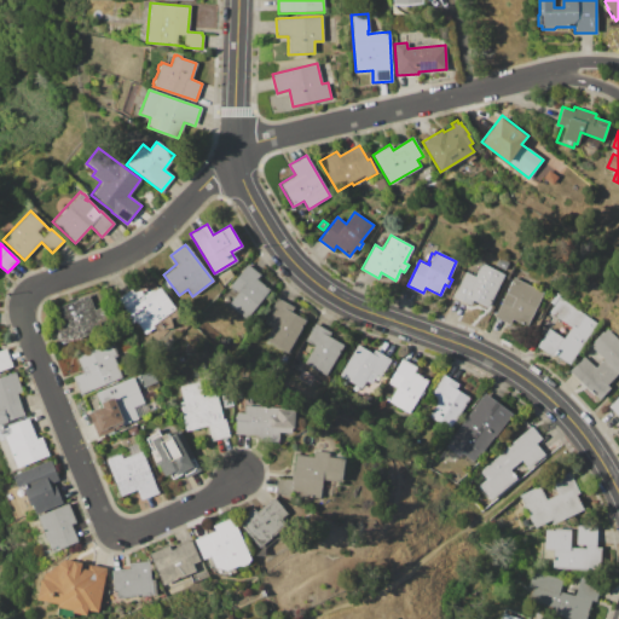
[(453,296),(466,272),(474,277),(481,262),(504,275),(487,307),(473,300),(470,305),(453,296)]
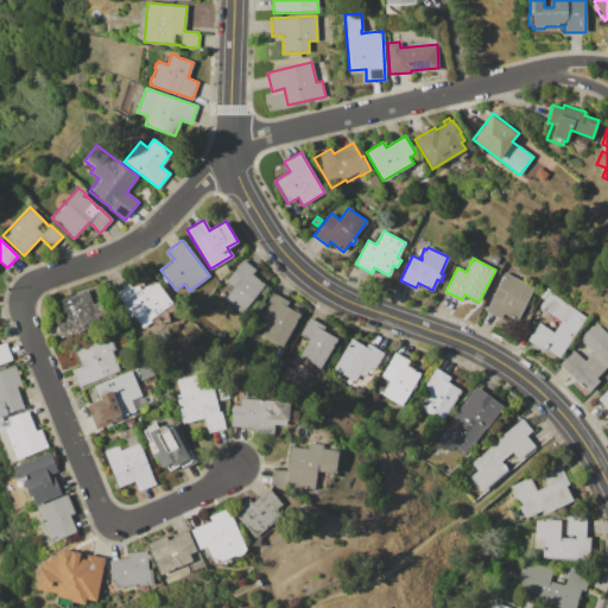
[(242,312),(225,298),(233,287),(226,282),(242,259),(255,270),(252,273),(265,284),(242,312)]
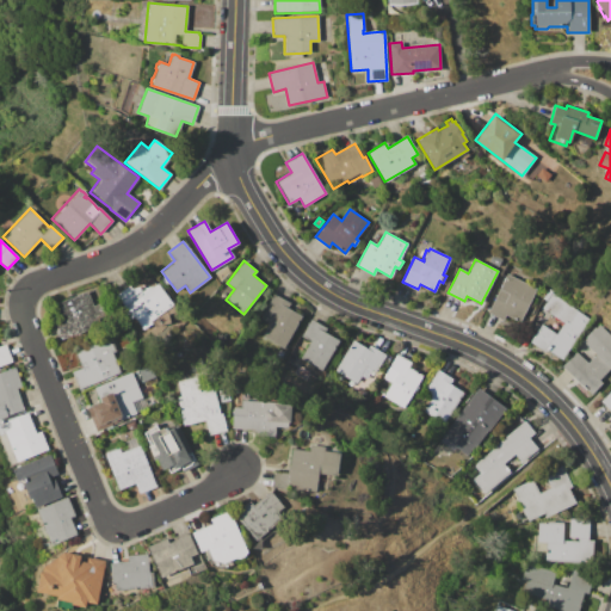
[(215,272),(226,266),(229,271),(220,282),(215,272)]
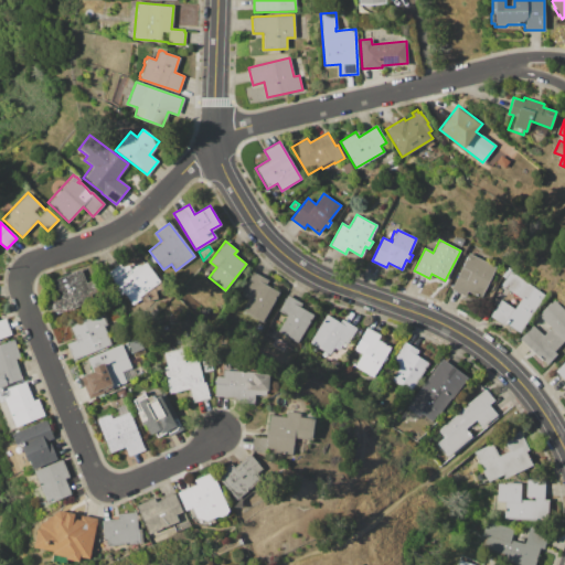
[(451,288),(469,253),(496,267),(480,298),(467,291),(465,296),(451,288)]
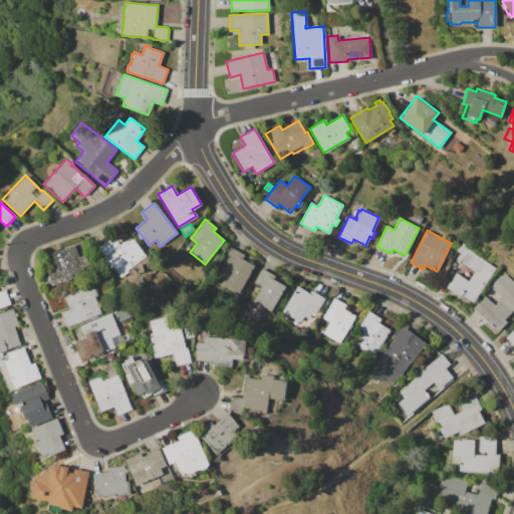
[(95,248),(112,236),(126,233),(132,239),(133,238),(137,243),(139,241),(149,254),(146,256),(147,257),(146,258),(148,261),(143,272),(130,274),(127,271),(119,277),(112,266),(110,268),(95,248)]
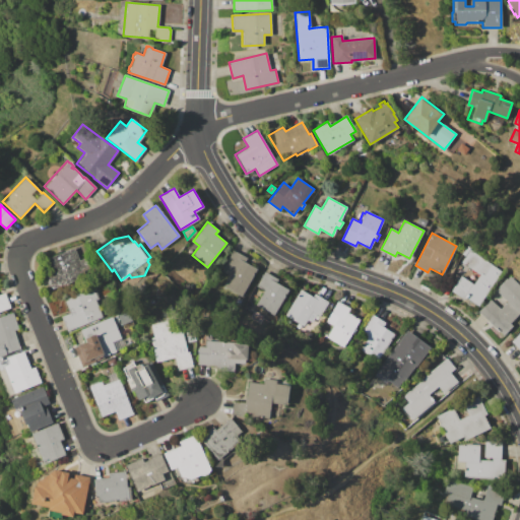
[(43,275),(50,272),(48,266),(50,265),(48,258),(74,248),(79,260),(86,256),(91,267),(78,273),(80,278),(50,290),(43,275)]
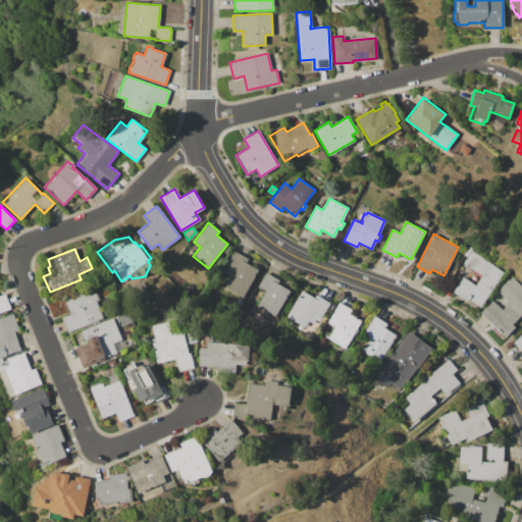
[(222,271),(233,251),(248,259),(246,263),(258,270),(243,298),(223,286),(229,275),(222,271)]
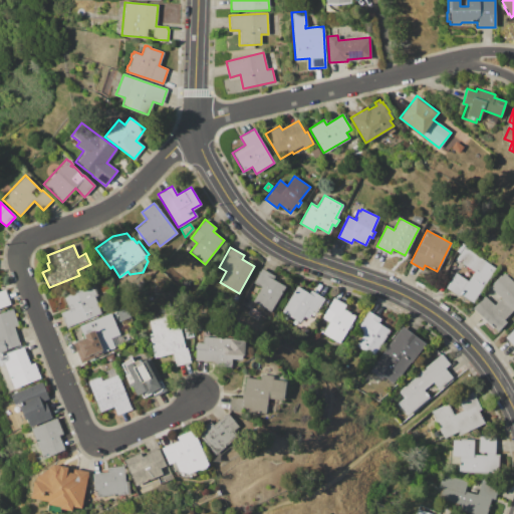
[(464,247),(496,268),(473,302),(460,293),(458,296),(446,288),(456,273),(468,281),(474,271),(456,258),(464,247)]
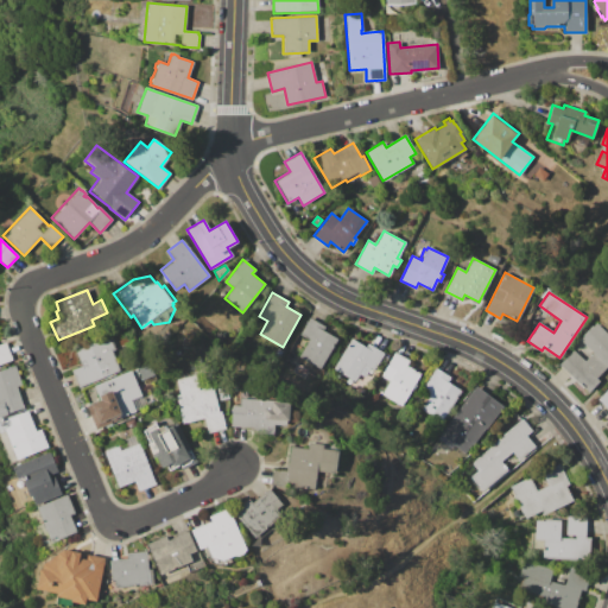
[(299,334),(310,318),(324,327),(323,330),(337,340),(320,369),(298,356),(309,340),(299,334)]
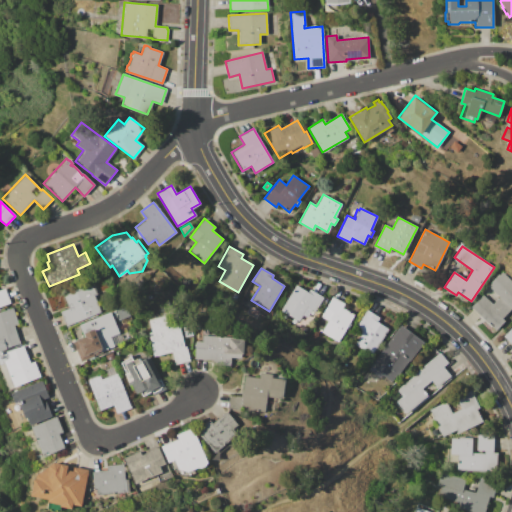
[(471,307),(483,295),(492,304),(499,297),(488,286),(491,283),(490,282),(498,274),(499,275),(502,271),(511,281),(511,307),(502,317),(504,319),(494,330),(471,307)]
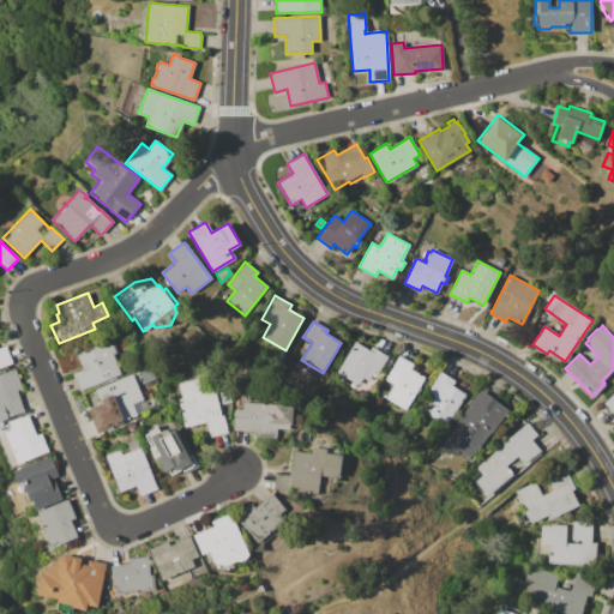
[(78,391),(71,373),(82,369),(76,354),(110,338),(116,353),(113,354),(121,373),(78,391)]
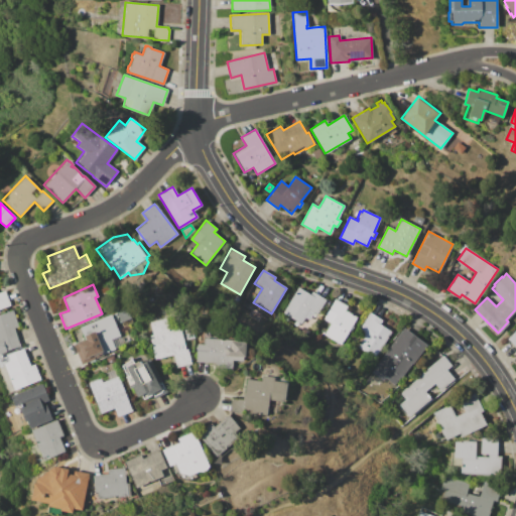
[(298,288),(310,295),(312,291),(327,300),(318,314),(309,309),(301,323),(289,315),(287,316),(284,314),(284,312),(285,310),(283,309),(294,290),(296,291),(298,288)]
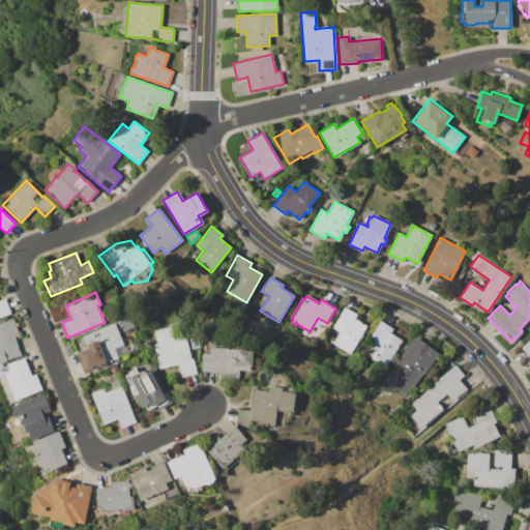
[(0,317),(0,299),(4,298),(10,314),(0,317)]
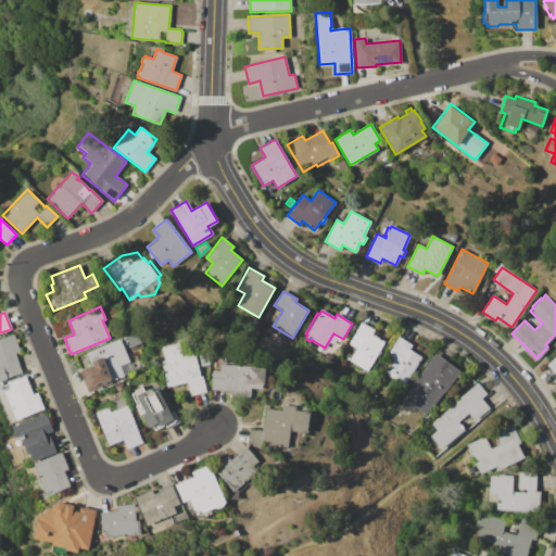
[(254,317),(258,320),(255,327),(250,324),(254,317)]
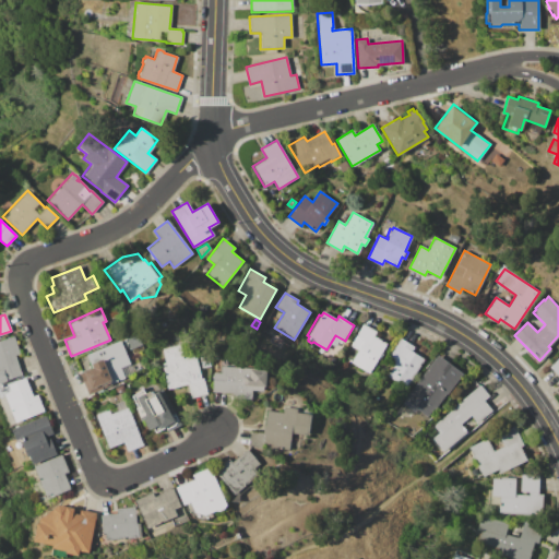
[(351,346),(363,324),(377,332),(373,336),(387,343),(381,353),(383,354),(380,359),(378,358),(369,373),(367,372),(367,373),(363,371),(364,369),(351,363),(358,351),(351,346)]
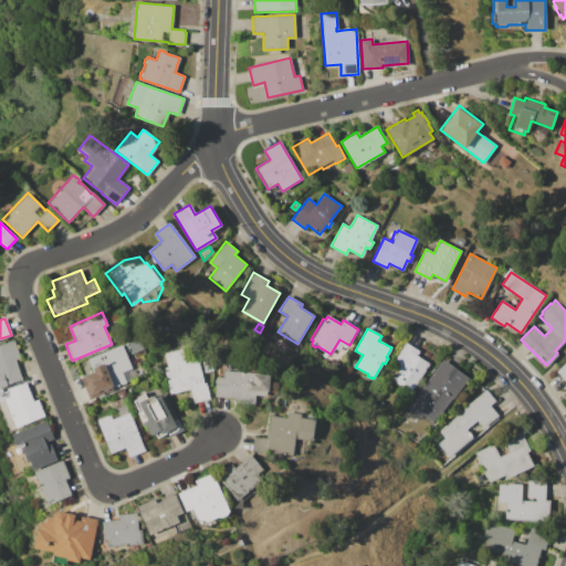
[(127,341),(138,336),(144,348),(133,354),(127,341)]
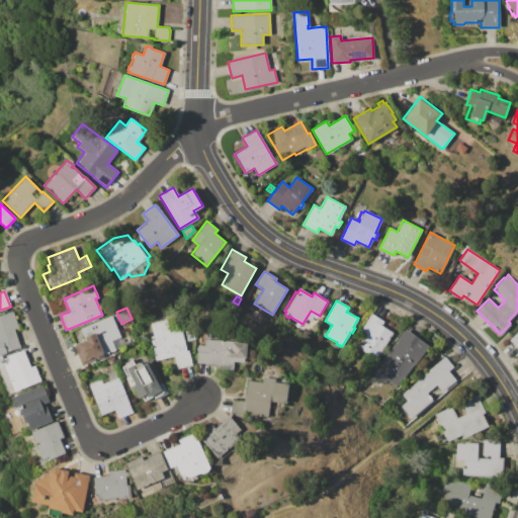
[(0,316),(13,312),(18,328),(14,329),(20,347),(7,351),(7,353),(0,355),(0,316)]
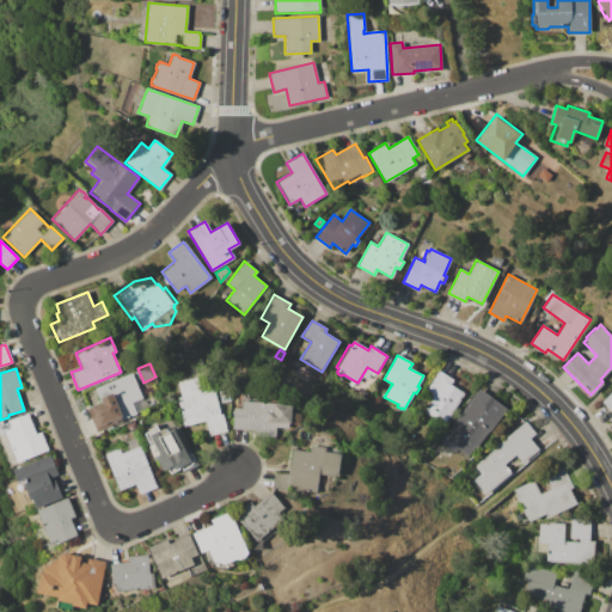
[(438,371),(453,380),(451,384),(464,393),(444,424),(423,412),(432,398),(423,393),(438,371)]
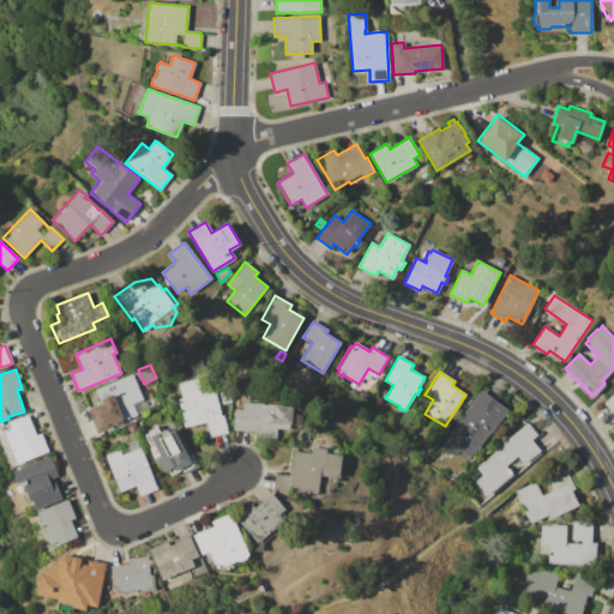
[(94,390),(132,373),(143,398),(145,397),(150,410),(126,420),(127,422),(97,435),(86,410),(91,408),(100,404),(94,390)]
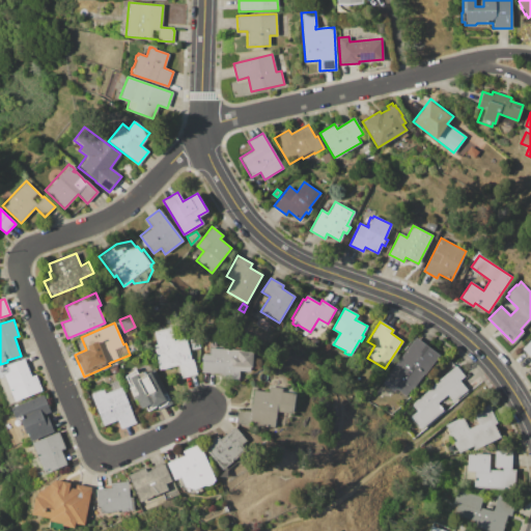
[(152,345),(157,344),(154,331),(170,327),(173,340),(186,337),(191,360),(193,359),(197,374),(182,379),(177,364),(159,369),(152,345)]
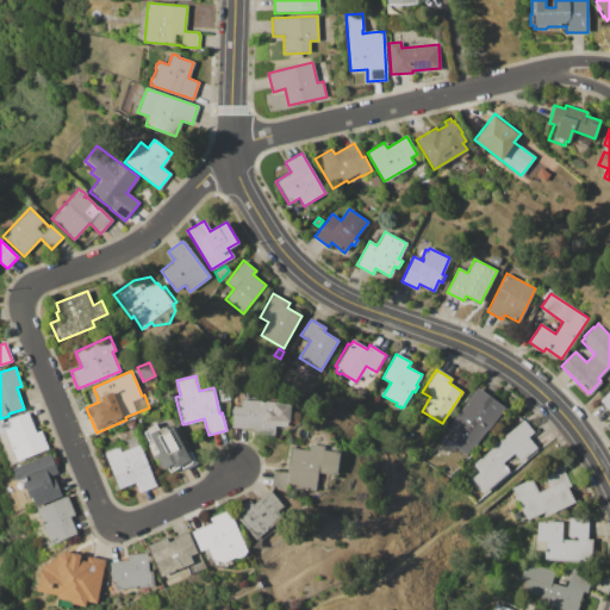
[(440,437),(478,387),(505,408),(487,430),(486,429),(473,447),(472,446),(465,455),(440,437)]
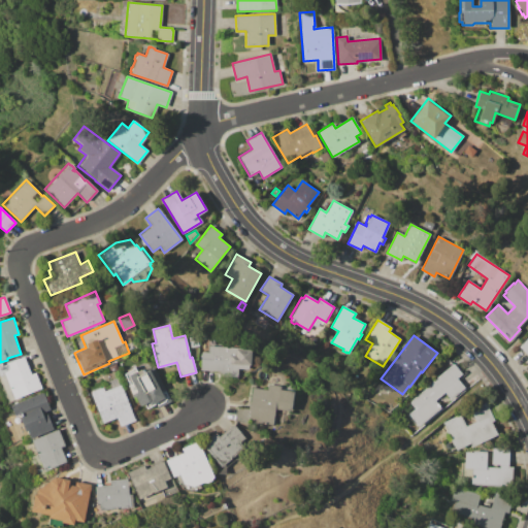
[(527,356),(527,336),(518,347),(527,356)]
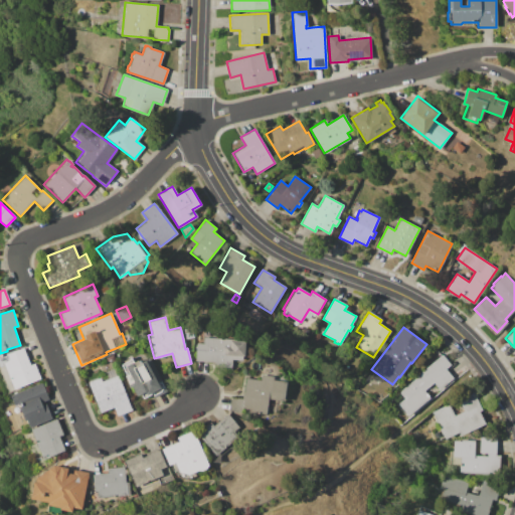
[(204,337),(230,339),(230,340),(245,341),(243,356),(242,356),(242,359),(232,359),(231,368),(210,366),(210,362),(195,361),(197,343),(203,343),(204,337)]
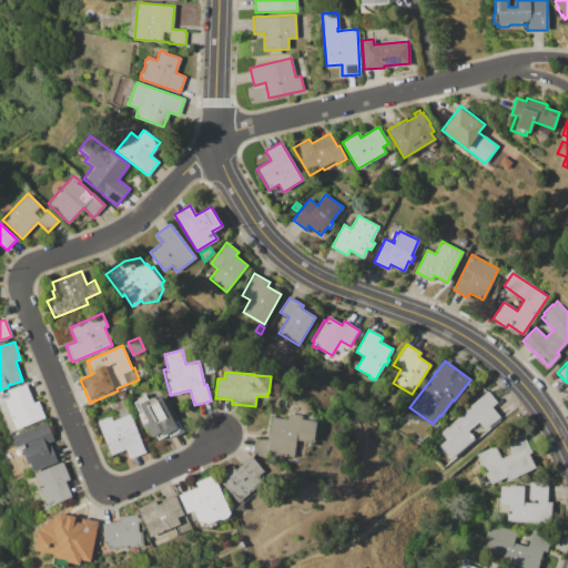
[(16,430),(3,399),(11,397),(8,391),(26,383),(33,402),(38,401),(46,418),(16,430)]
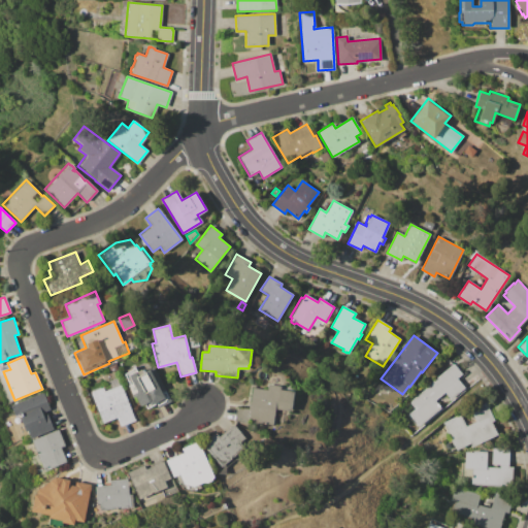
[(108,366),(116,363),(119,370),(111,373),(108,366)]
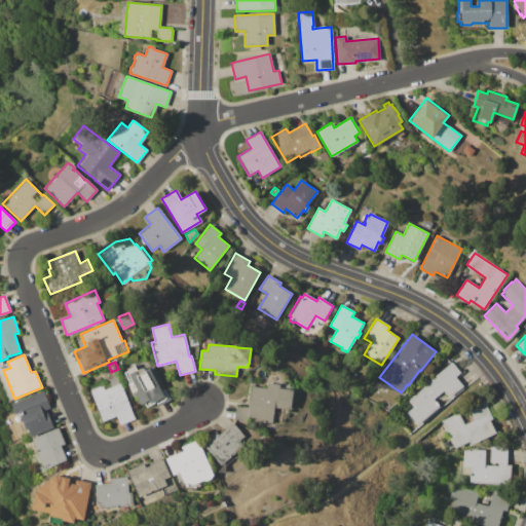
[(152,365),(171,400),(157,406),(155,403),(146,407),(144,403),(140,405),(135,395),(132,397),(118,372),(123,370),(122,368),(133,363),(137,370),(141,368),(144,367),(145,369),(152,365)]
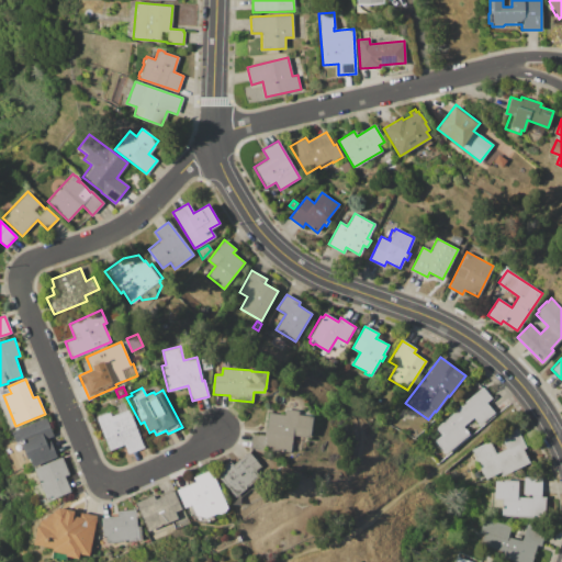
[(436,427),(459,408),(458,407),(483,388),(483,389),(484,388),(489,392),(487,393),(492,398),(487,402),(495,412),(479,425),(473,418),(462,426),(464,429),(465,428),(469,433),(468,433),(470,435),(446,453),(435,440),(441,435),(436,427)]
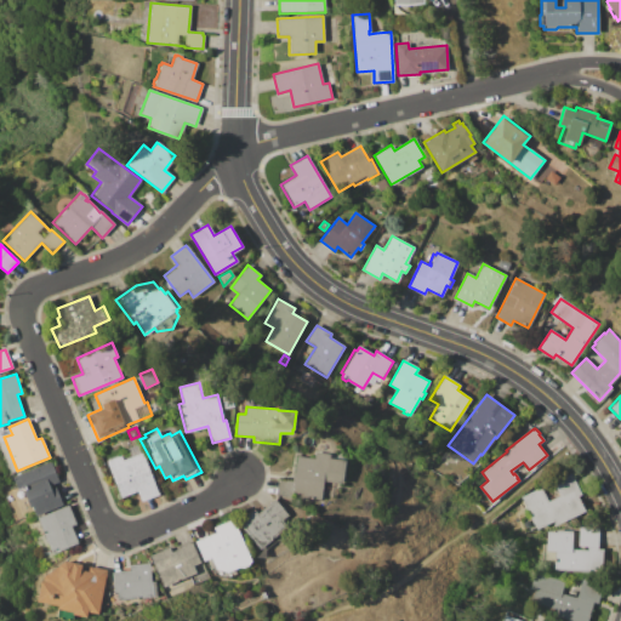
[(106,461),(120,455),(123,460),(130,456),(126,448),(137,444),(141,453),(142,453),(159,495),(141,501),(137,491),(120,497),(106,461)]
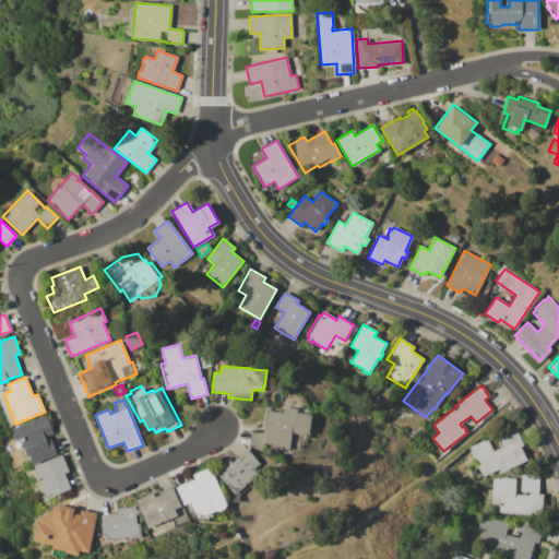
[(311,415),(308,436),(292,433),(289,451),(262,447),(262,449),(248,447),(251,430),(263,432),(266,409),(283,412),(284,406),(296,408),(296,413),(311,415)]
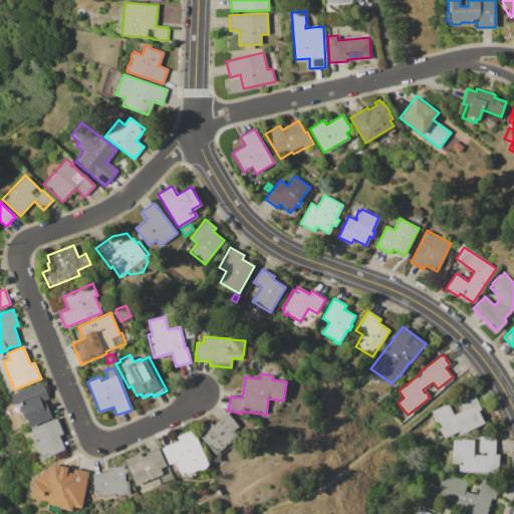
[(9,395),(41,381),(48,399),(40,402),(42,405),(45,404),(51,418),(29,427),(26,419),(24,420),(19,409),(16,410),(14,405),(13,406),(9,395)]
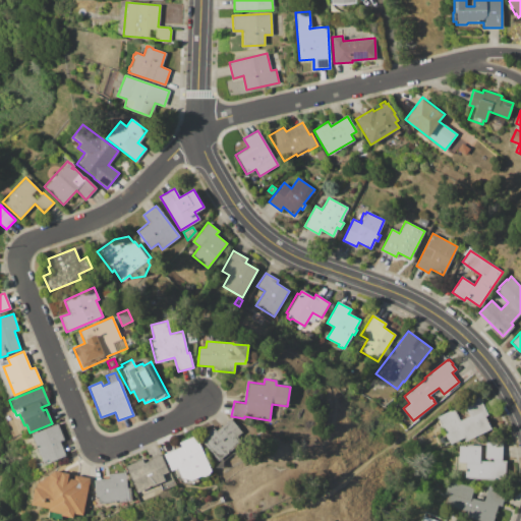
[(437,417),(454,409),(459,420),(469,416),(463,404),(479,397),(487,415),(484,417),(485,419),(486,419),(488,423),(487,423),(490,428),(465,441),(463,438),(450,444),(437,417)]
